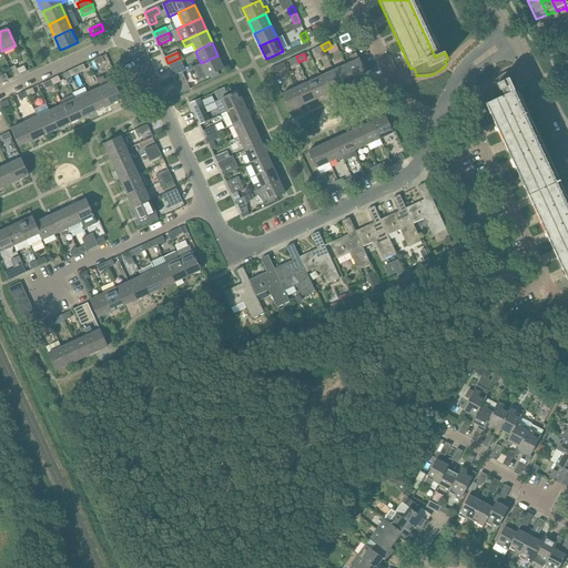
[(354,82),(367,75),(356,53),(351,56),(353,61),(346,64),(354,82)]
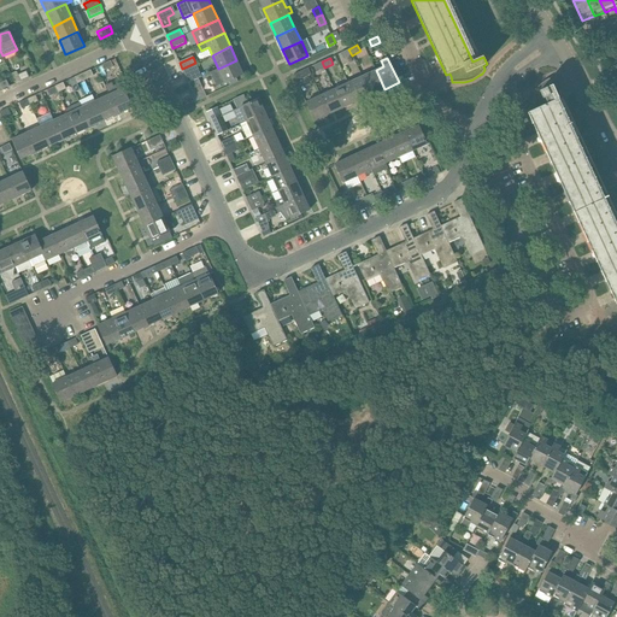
[(111,60),(103,65),(105,71),(113,66),(111,60)]
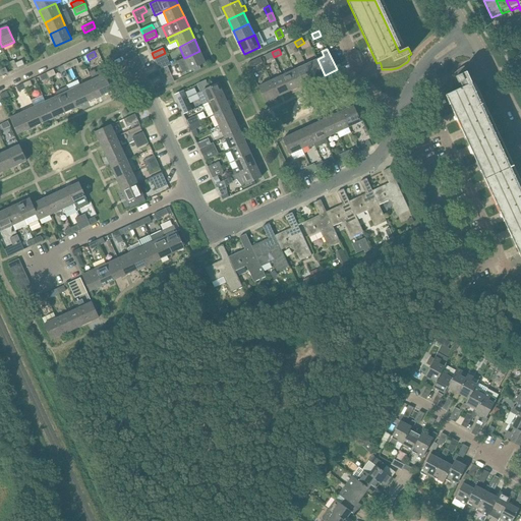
[(184,58),(177,61),(183,73),(206,63),(199,51),(184,58)]
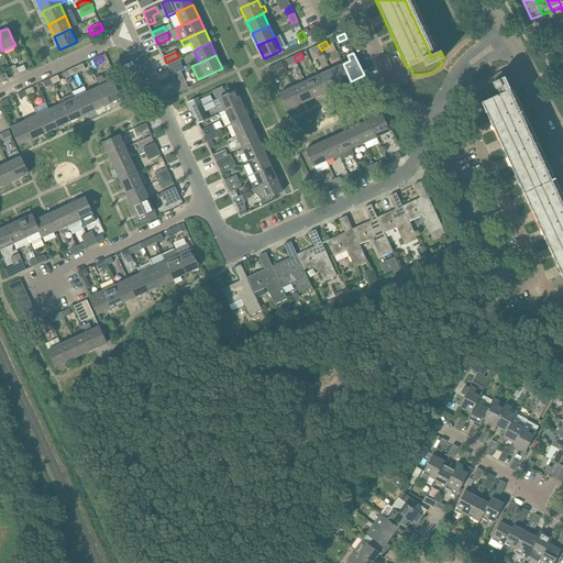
[(166,63),(169,68),(181,63),(178,57),(166,63)]
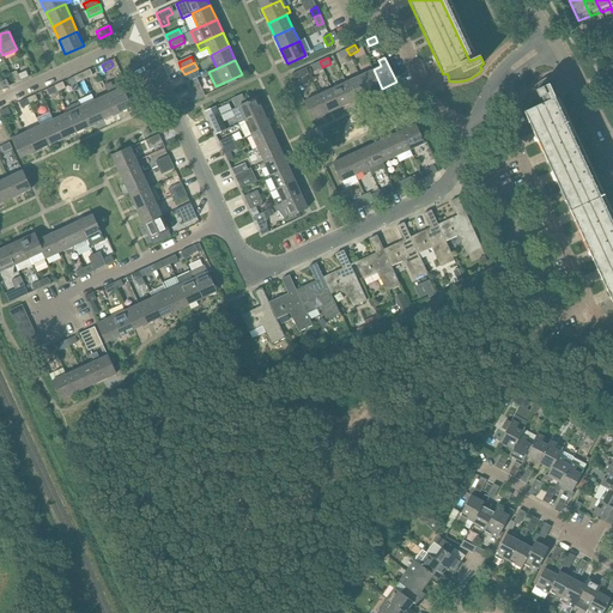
[(83,73),(85,79),(93,76),(91,70),(83,73)]
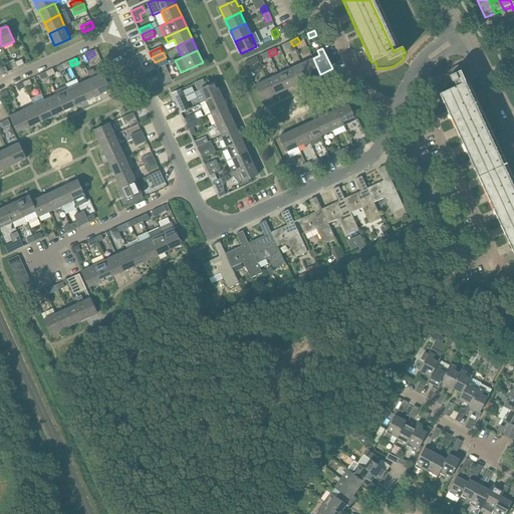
[(309,79),(320,74),(313,58),(301,64),(309,79)]
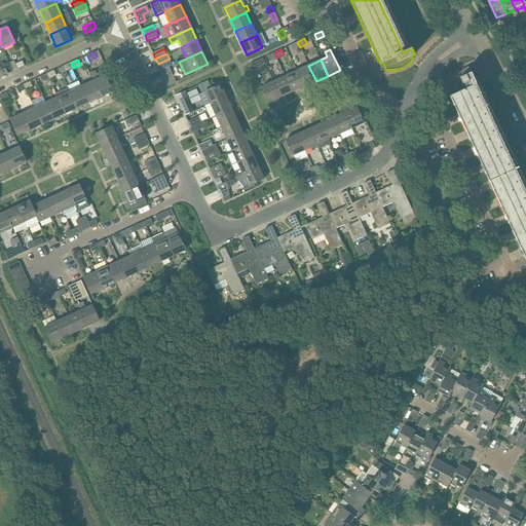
[(23,61),(15,64),(17,69),(25,66),(23,61)]
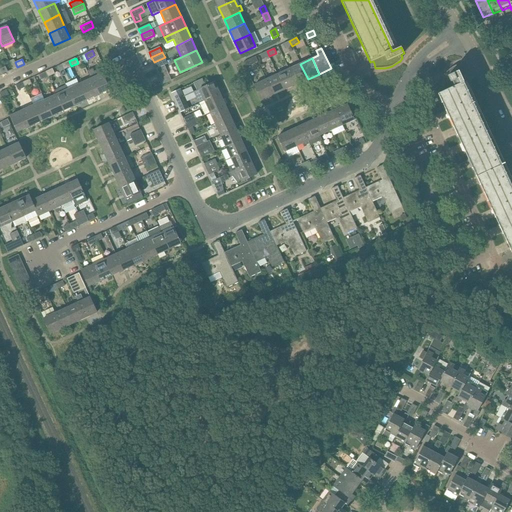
[(244,62),(246,67),(253,64),(251,59),(244,62)]
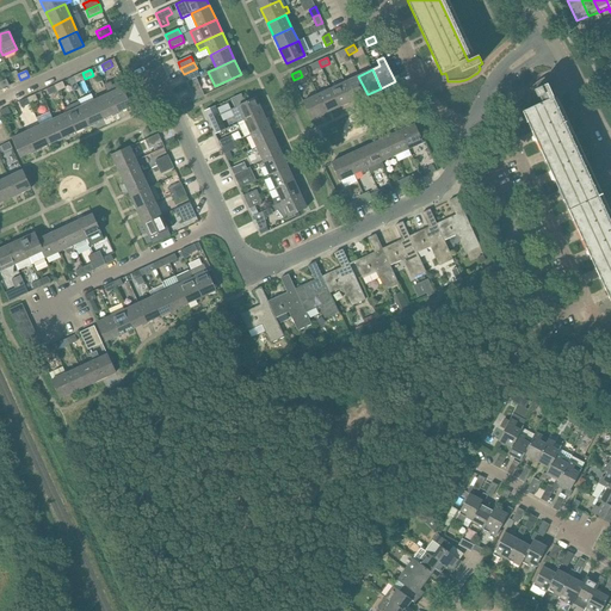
[(82,73),(74,76),(76,82),(85,79),(82,73)]
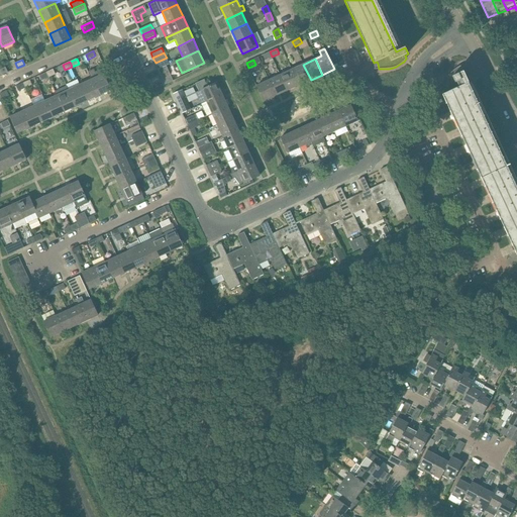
[(299,85),(311,80),(303,65),(292,70),(299,85)]
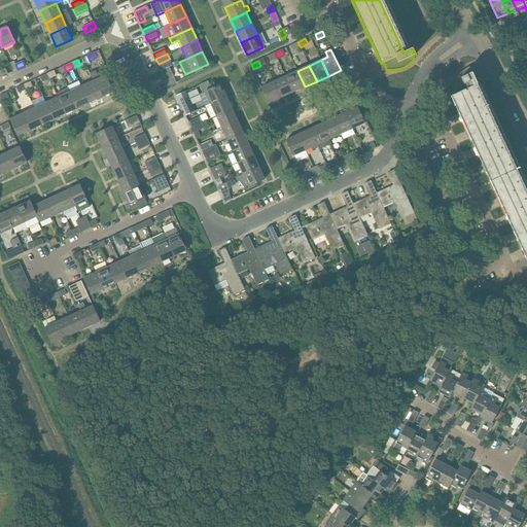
[(514,170),(475,86),(478,85),(476,79),(478,78),(479,76),(480,74),(480,71),(479,70),(478,68),(476,67),(472,66),(469,67),(464,69),(464,70),(460,73),(447,86),(453,93),(454,95),(451,97),(490,181),(514,170)]
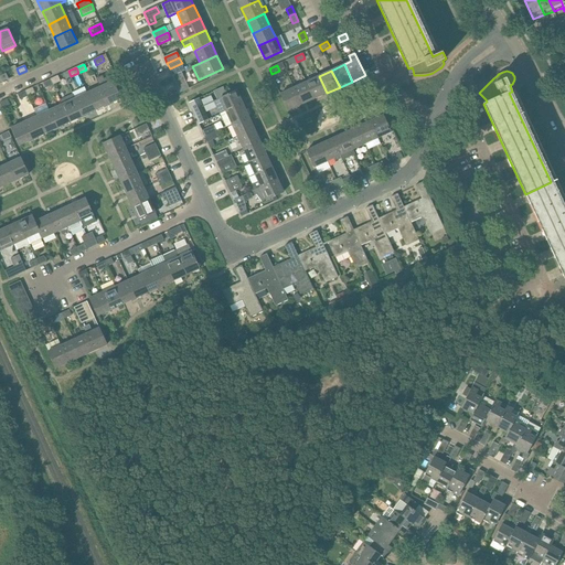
[(181,72),(173,76),(177,83),(184,78),(181,72)]
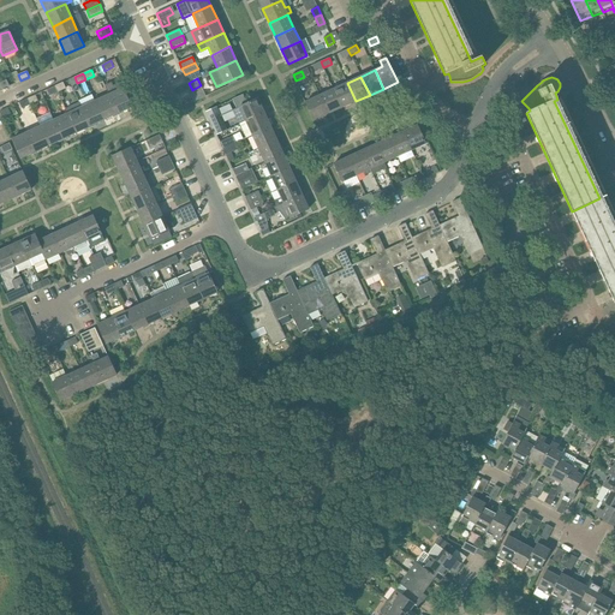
[(123,88),(117,91),(112,82),(105,85),(109,95),(119,115),(124,113),(123,111),(132,107),(123,88)]
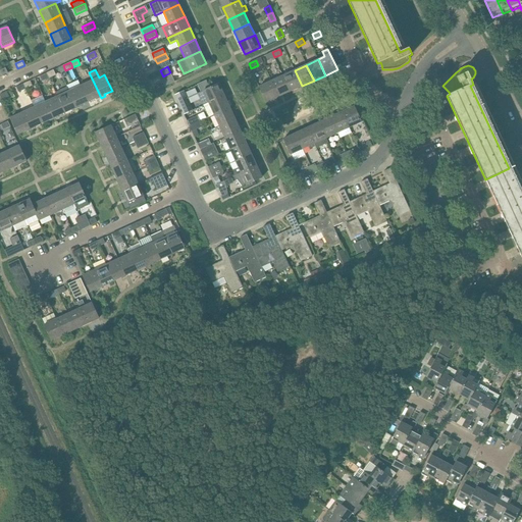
[(47,73),(49,79),(56,75),(54,70),(47,73)]
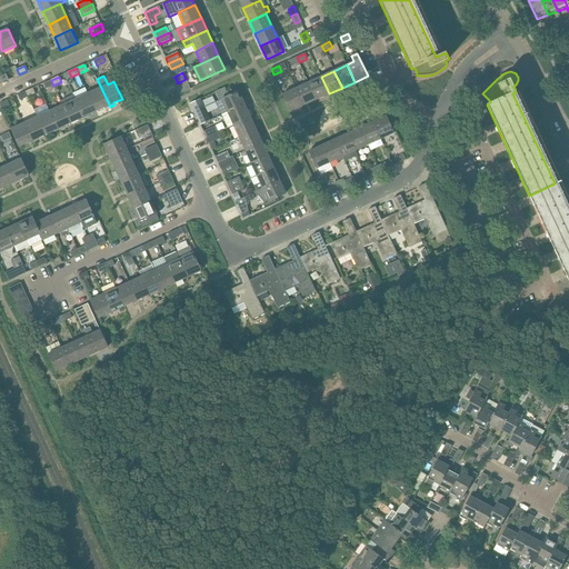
[(317,99),(329,93),(321,77),(308,82),(317,99)]
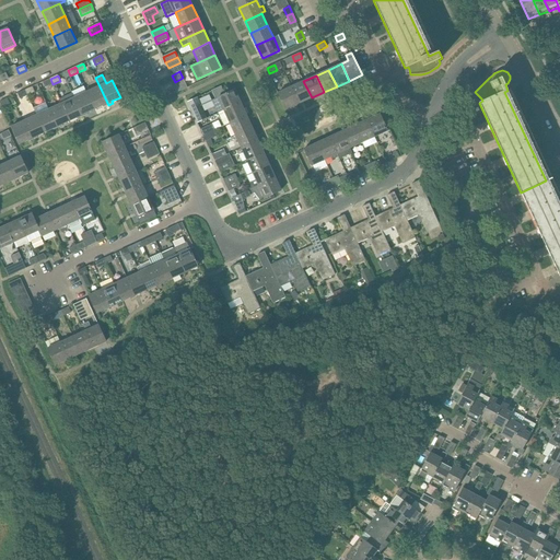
[(45,88),(53,84),(50,79),(43,82),(45,88)]
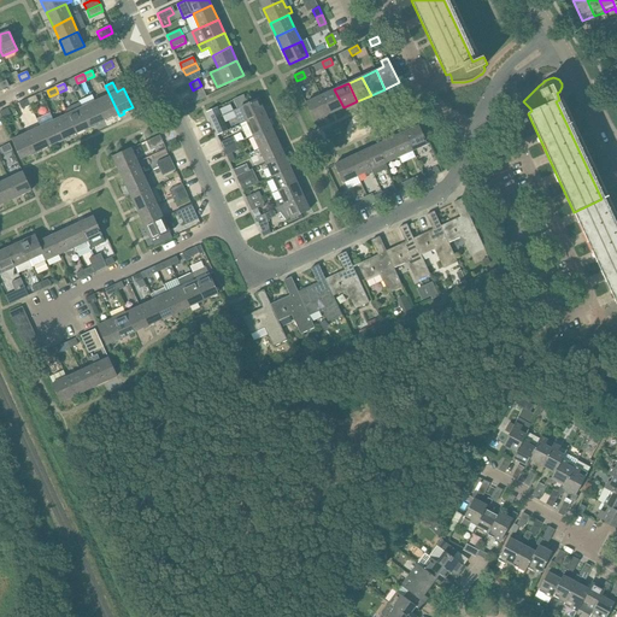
[(329,115),(344,107),(334,89),(321,95),(329,115)]
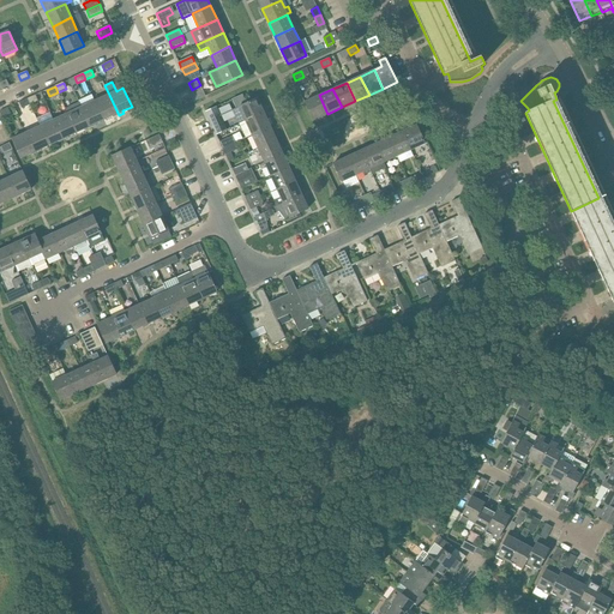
[(28,98),(30,104),(38,101),(36,95),(28,98)]
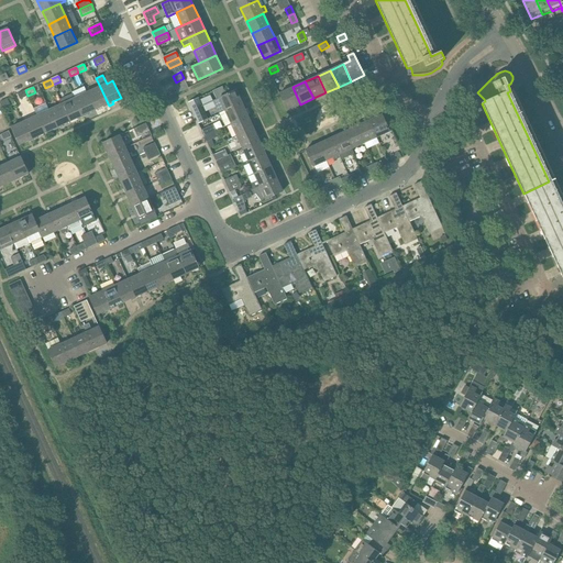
[(103,108),(109,106),(100,87),(87,92),(96,110),(103,106),(103,108)]
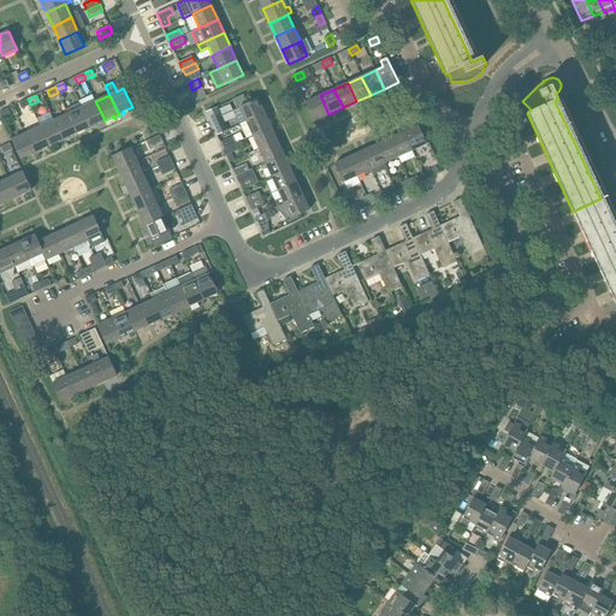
[(315,120),(329,114),(320,95),(306,102),(315,120)]
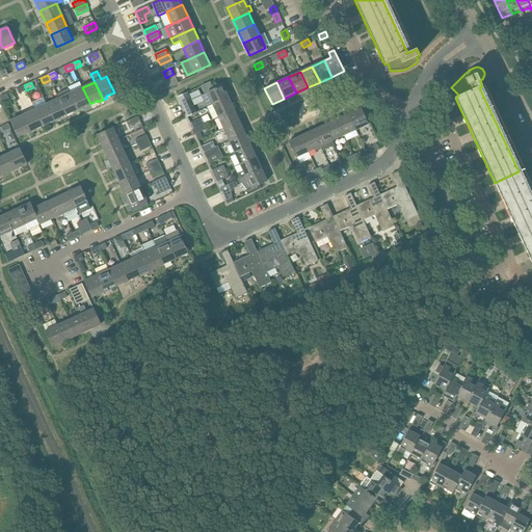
[(20,94),(26,90),(24,85),(17,88),(20,94)]
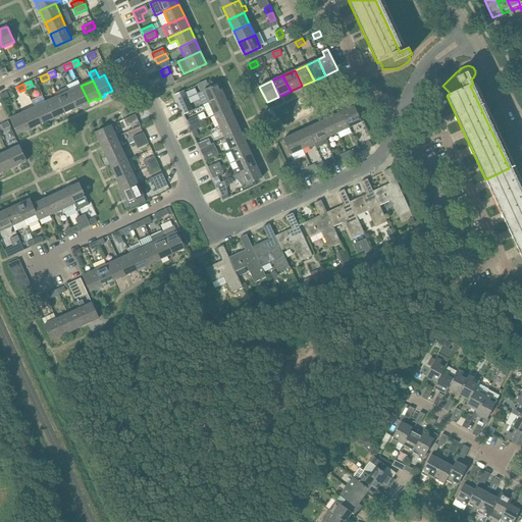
[(205,105),(209,103),(224,96),(219,84),(200,93),(205,105)]
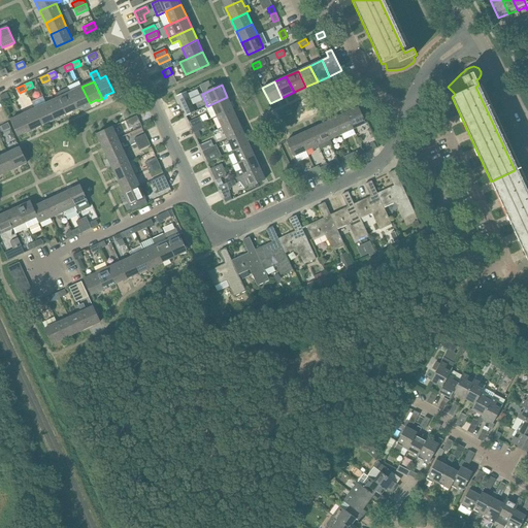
[(81,106),(90,103),(81,87),(70,92),(68,88),(78,109),(83,107),(81,106)]
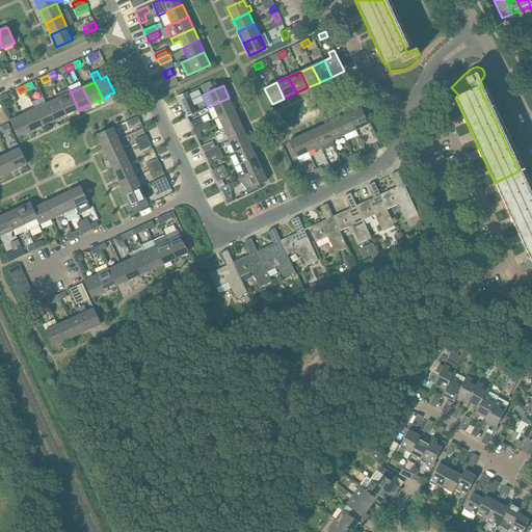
[(75,112),(79,110),(69,88),(56,95),(58,99),(67,114),(74,111),(75,112)]
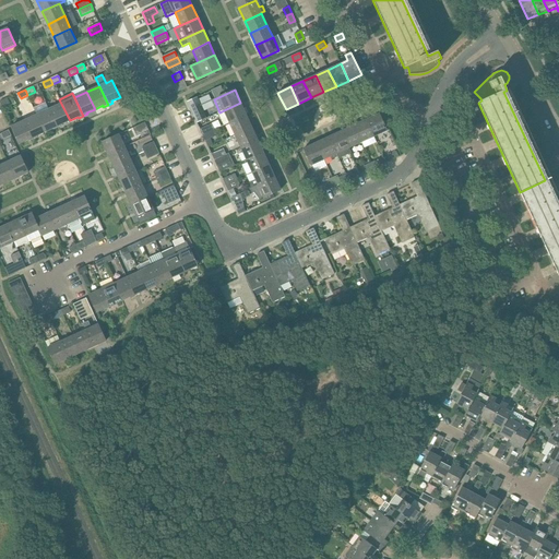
[(197,122),(206,118),(197,97),(188,102),(197,122)]
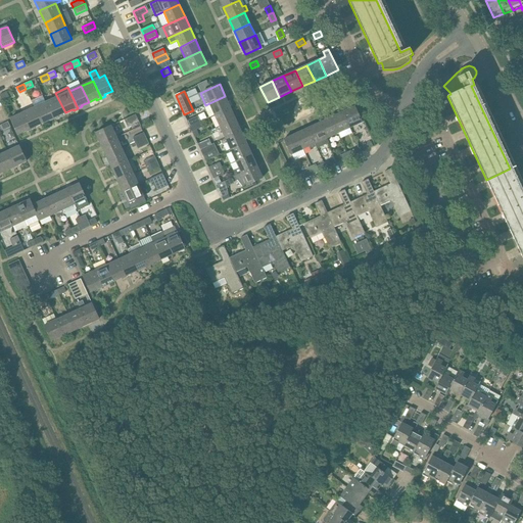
[(0,94),(0,95),(2,100),(9,97),(7,92),(0,94)]
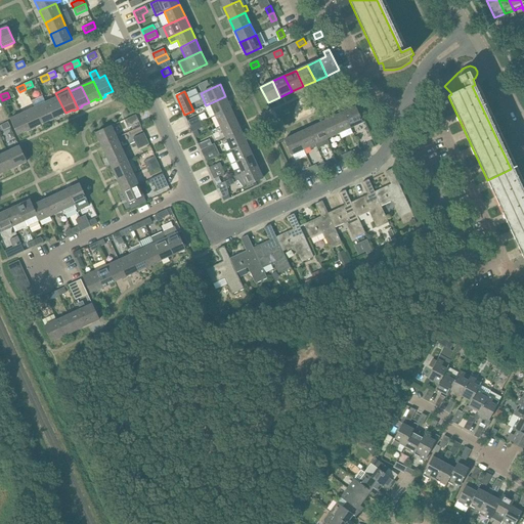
[(215,115),(230,107),(225,96),(210,103),(215,115)]
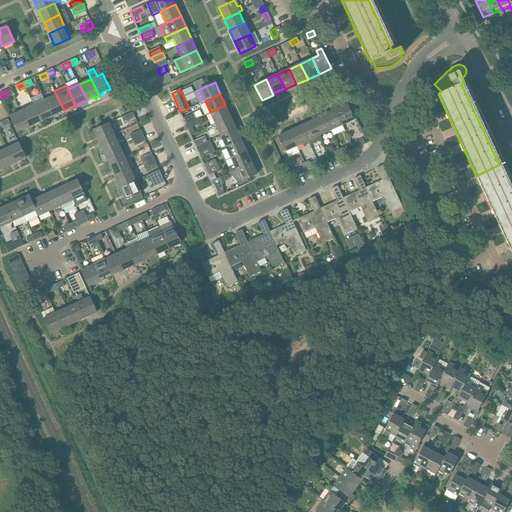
[(57,114),(64,110),(56,95),(45,100),(53,117),(57,115),(57,114)]
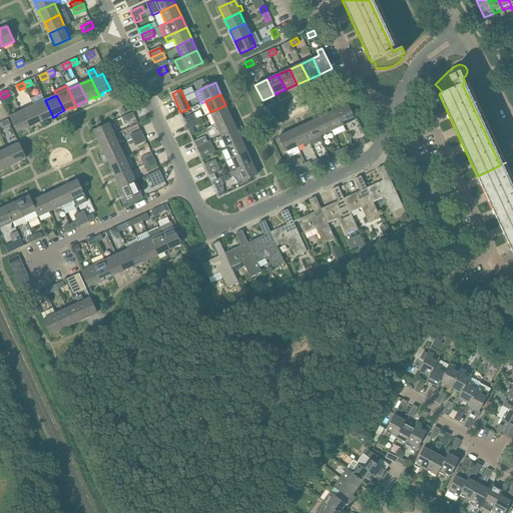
[(49,119),(53,117),(45,100),(34,105),(41,121),(48,117),(49,119)]
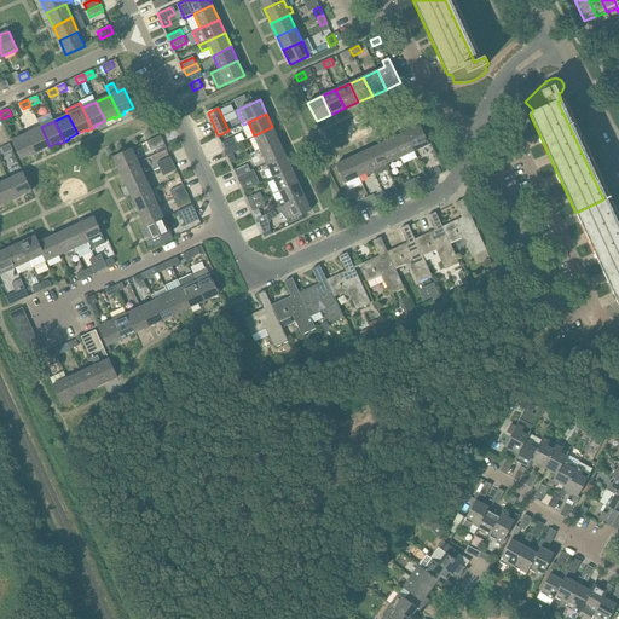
[(415,151),(428,145),(420,126),(406,133),(415,151)]
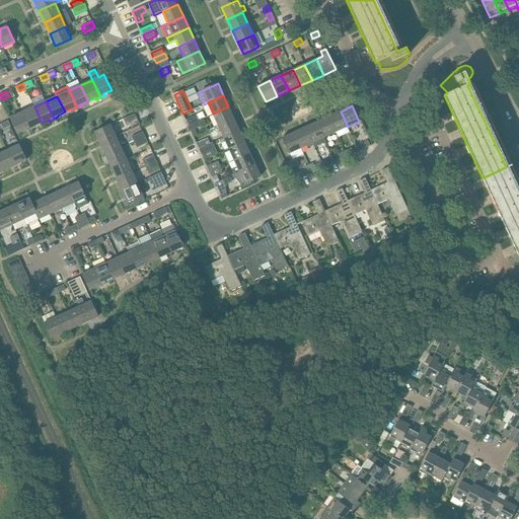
[(34,126),(42,123),(34,106),(22,112),(30,129),(34,127),(34,126)]
